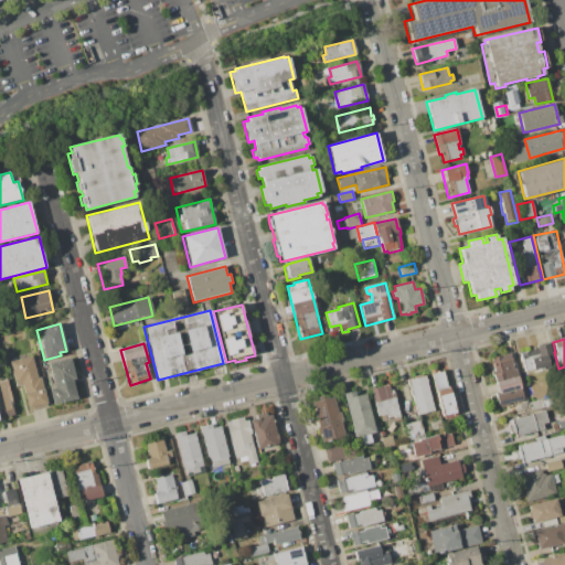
[(520,352),(544,345),(551,370),(545,371),(545,370),(534,372),(533,370),(525,372),(520,352)]
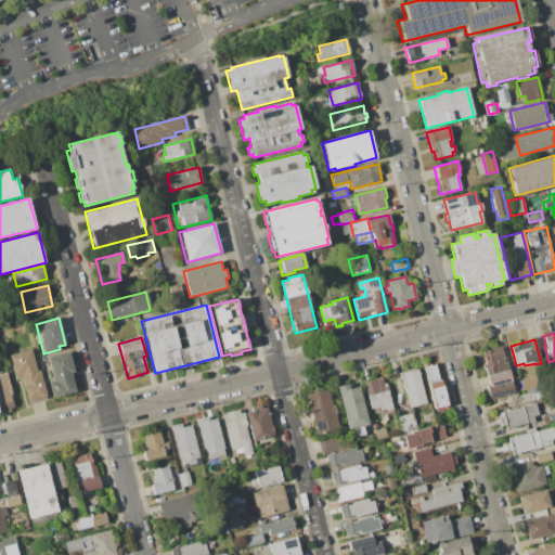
[(482,351),(487,368),(486,369),(490,384),(486,385),(490,400),(515,394),(507,362),(505,362),(501,347),(482,351)]
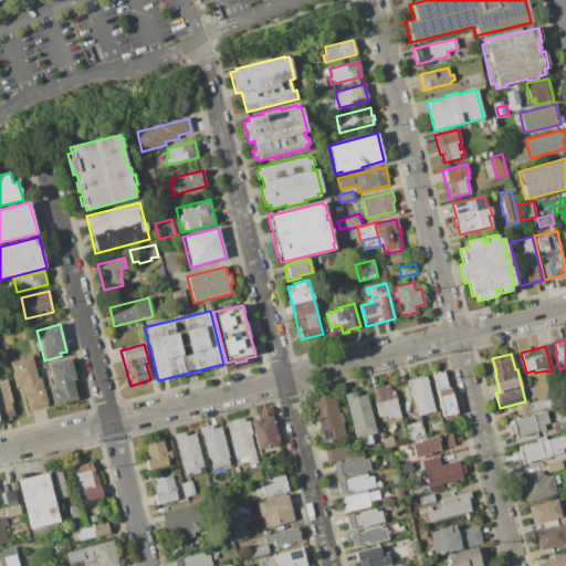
[(10,363),(31,357),(38,379),(41,378),(48,406),(29,410),(22,385),(17,387),(10,363)]
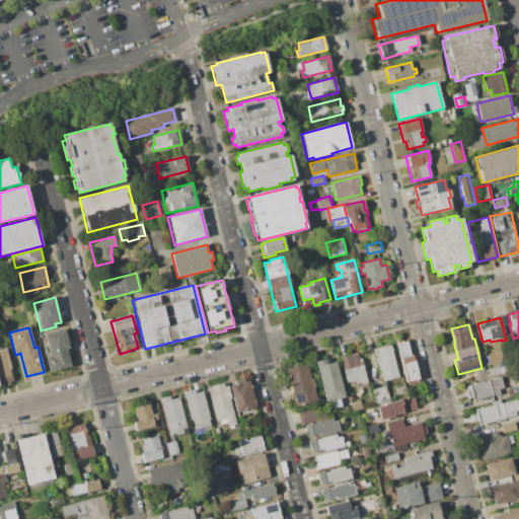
[(50,372),(47,359),(52,357),(46,335),(65,329),(70,349),(67,350),(72,367),(50,372)]
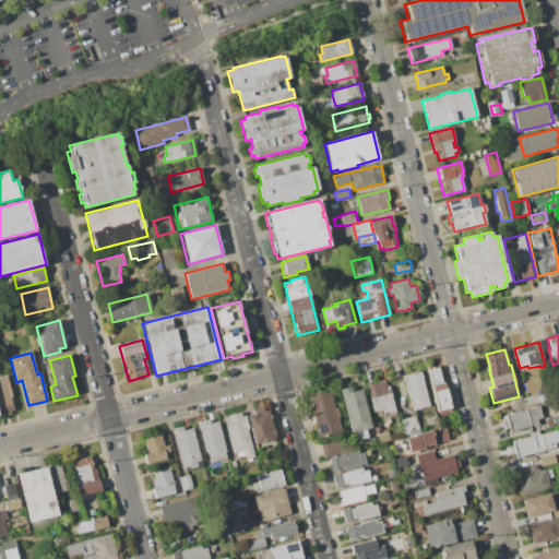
[(426,366),(432,365),(433,369),(440,367),(451,411),(439,414),(426,366)]
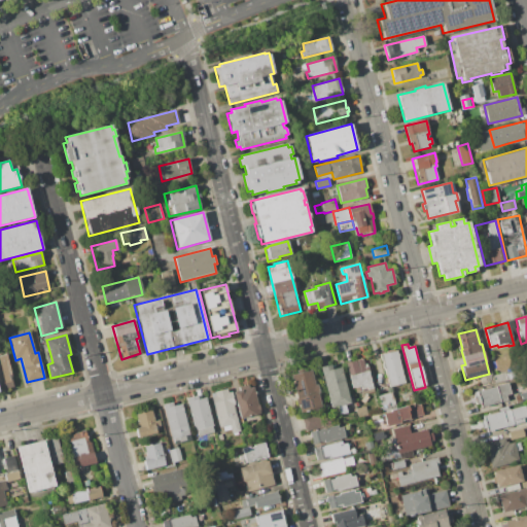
[(380,354),(383,370),(385,369),(389,387),(405,383),(396,350),(380,354)]
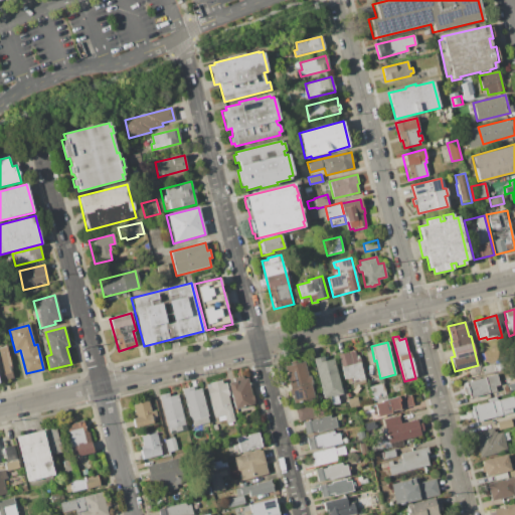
[(0,347),(6,346),(11,365),(8,366),(11,377),(0,380),(0,347)]
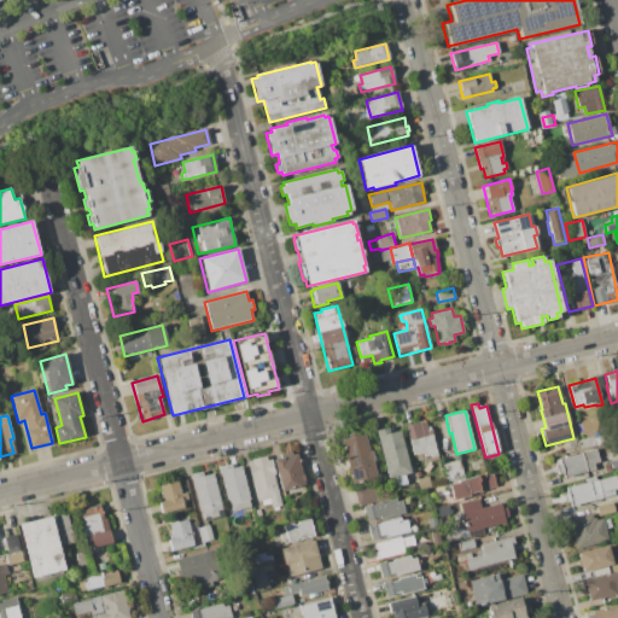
[(403,426),(412,461),(423,459),(424,462),(439,459),(430,420),(403,426)]
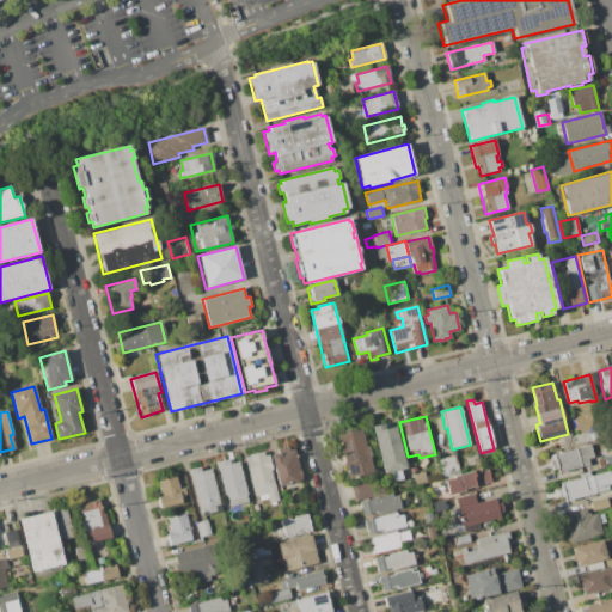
[(373,429),(374,428),(373,426),(384,423),(384,426),(395,423),(407,467),(401,469),(403,479),(387,483),(373,429)]
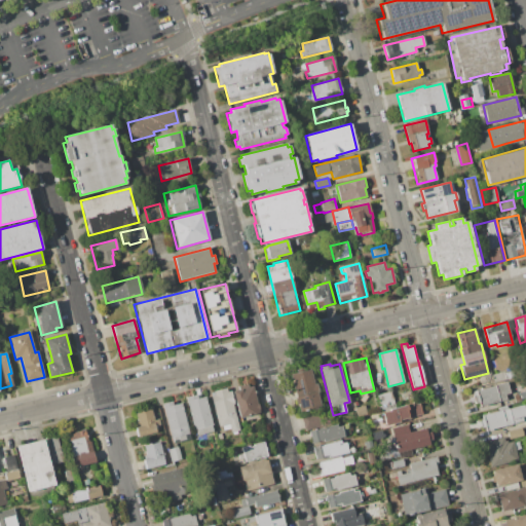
[(291,374),(296,373),(295,370),(303,368),(303,371),(313,368),(320,390),(317,391),(321,407),(300,412),(298,404),(295,404),(294,397),(296,397),(291,374)]
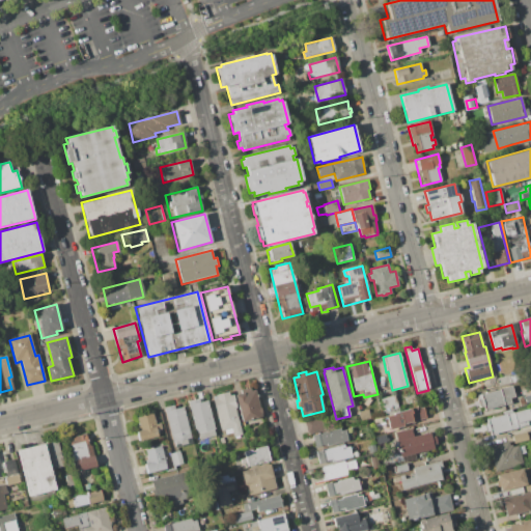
[(509,376),(519,373),(521,381),(499,387),(497,379),(509,374),(509,376)]
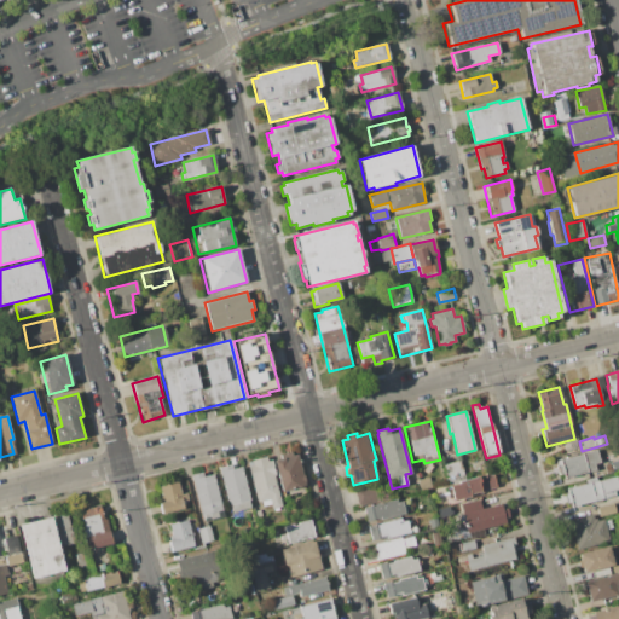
[(563,473),(560,474),(557,466),(561,464),(560,460),(566,458),(566,456),(577,453),(577,455),(597,450),(600,463),(595,464),(596,469),(565,478),(563,473)]
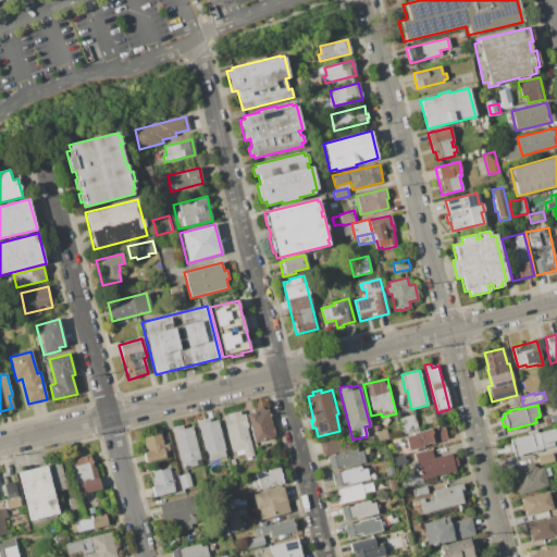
[(246,415),(254,443),(274,437),(268,409),(263,410),(262,407),(252,409),(252,413),(246,415)]
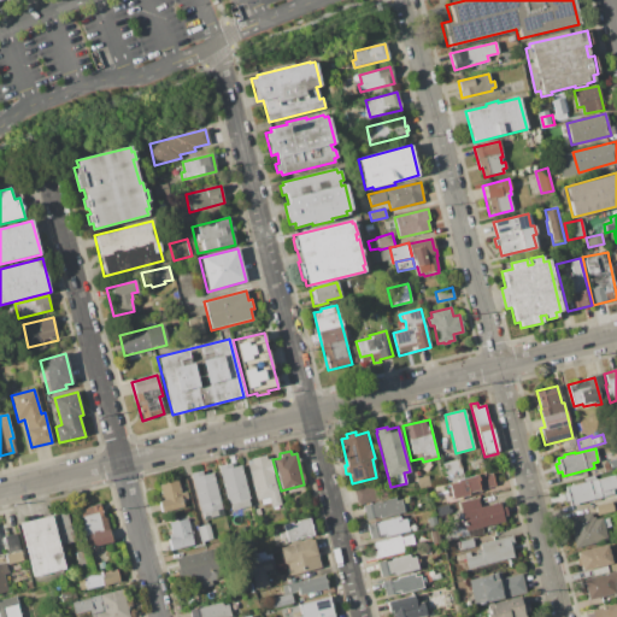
[(616,466),(609,470),(604,456),(616,452),(616,466)]
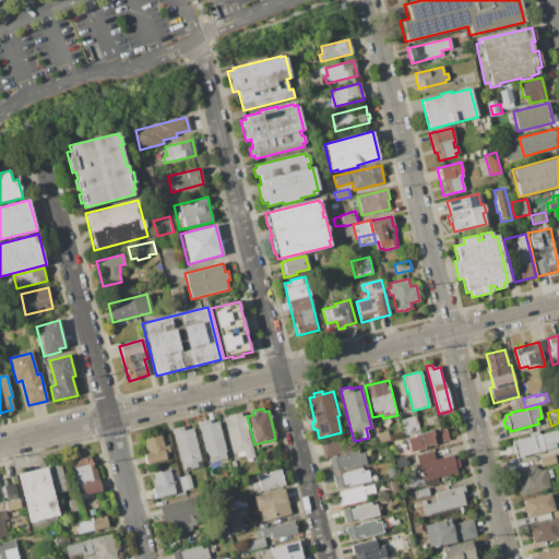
[(226,416),(240,413),(241,416),(245,415),(248,429),(247,430),(253,458),(245,460),(245,459),(239,460),(238,456),(234,459),(224,420),(227,420),(226,416)]
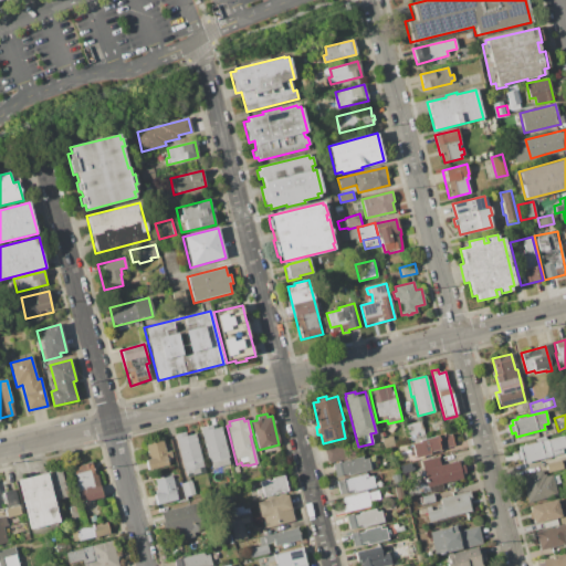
[(407,425),(421,420),(426,438),(419,440),(419,441),(411,443),(407,425)]
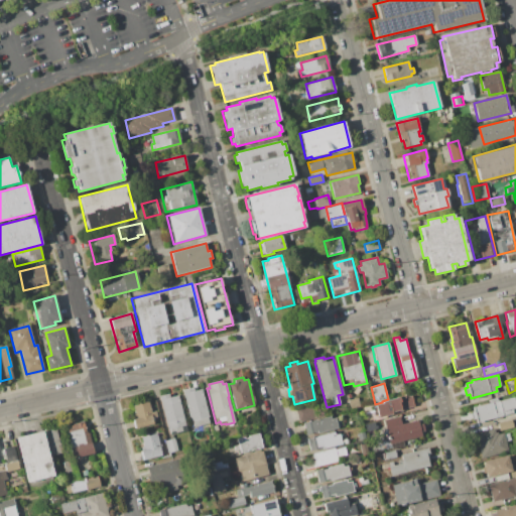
[(181,390),(189,421),(191,421),(192,426),(209,422),(201,389),(194,391),(192,387),(181,390)]
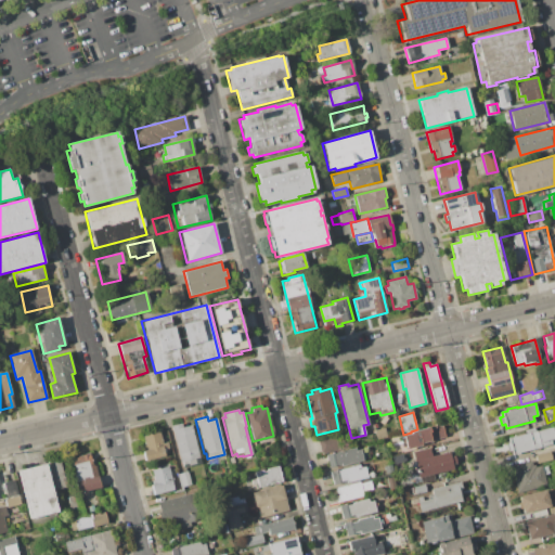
[(171,426),(180,462),(186,461),(188,465),(195,463),(194,459),(198,457),(191,425),(183,427),(182,423),(171,426)]
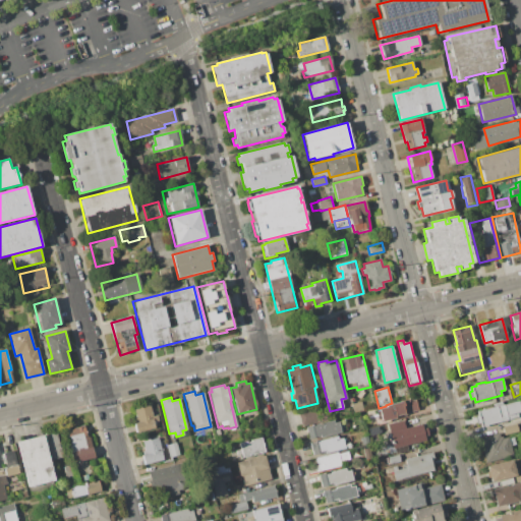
[(389,417),(389,415),(385,416),(383,409),(387,408),(386,406),(386,405),(392,403),(402,401),(402,402),(414,399),(417,410),(389,417)]
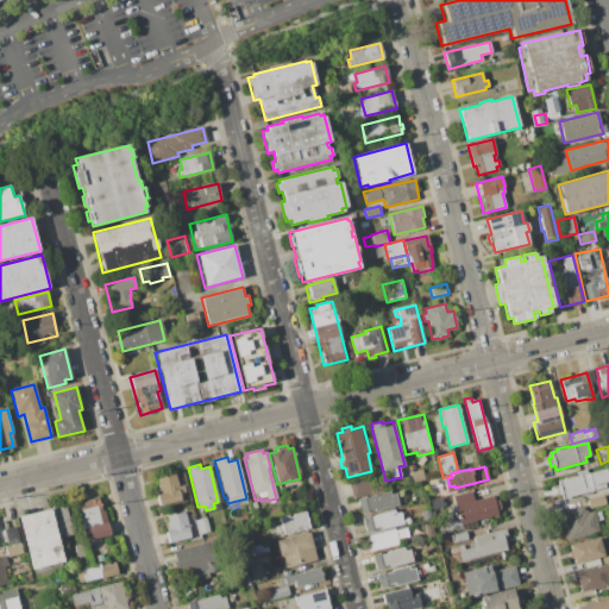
[(422,469),(426,479),(414,483),(412,471),(422,469)]
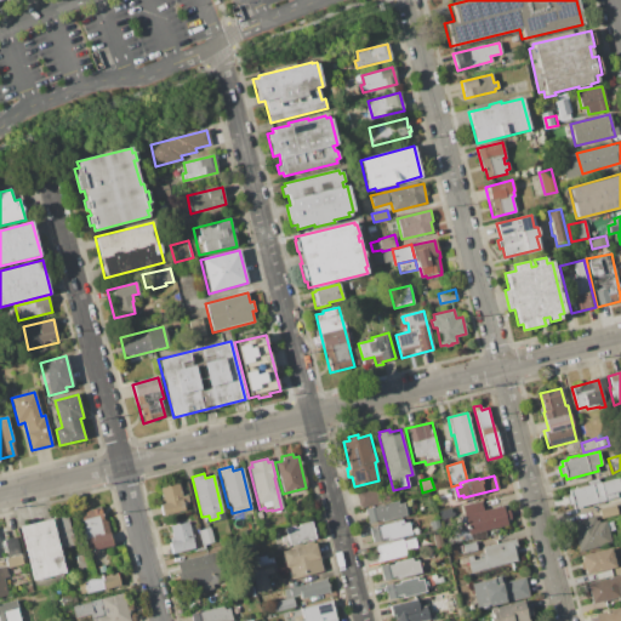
[(567,496),(571,495),(569,489),(575,488),(575,486),(586,483),(587,485),(588,484),(587,482),(598,478),(599,482),(613,478),(613,479),(617,478),(620,490),(616,493),(617,497),(575,508),(574,505),(569,506),(567,496)]
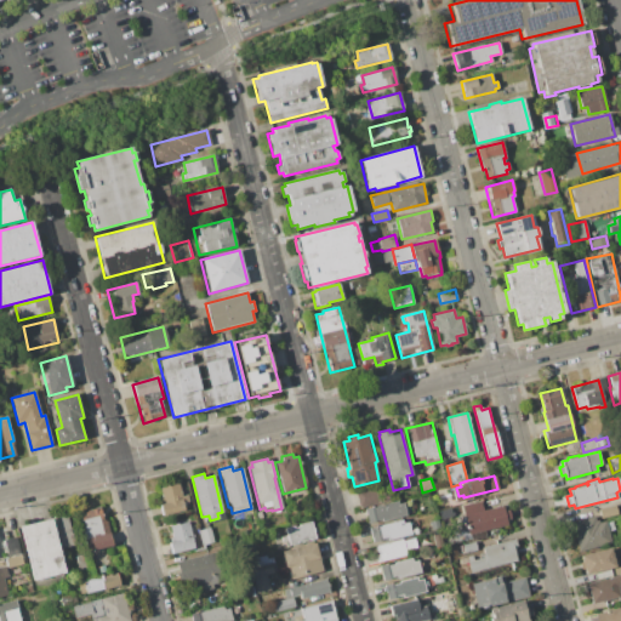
[(160,489),(178,484),(182,496),(187,495),(188,501),(183,502),(184,511),(163,517),(160,505),(164,505),(160,489)]
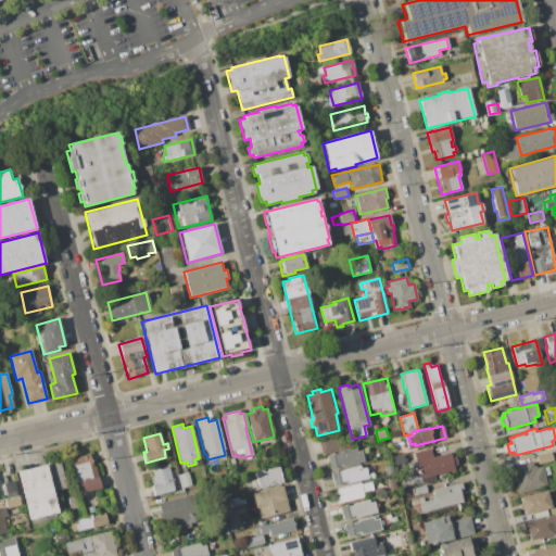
[(318,439),(340,433),(344,450),(321,455),(318,439)]
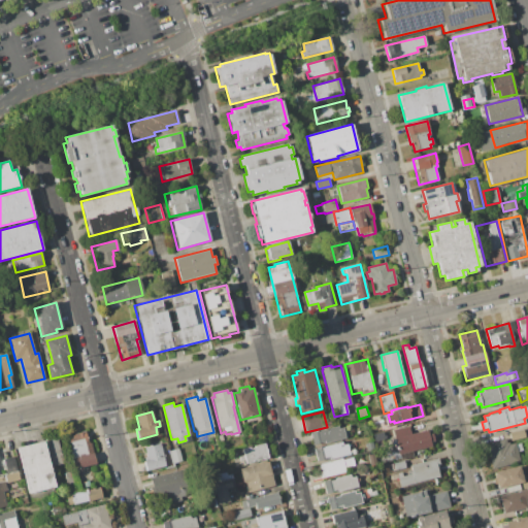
[(385,423),(386,430),(372,433),(370,426),(385,423)]
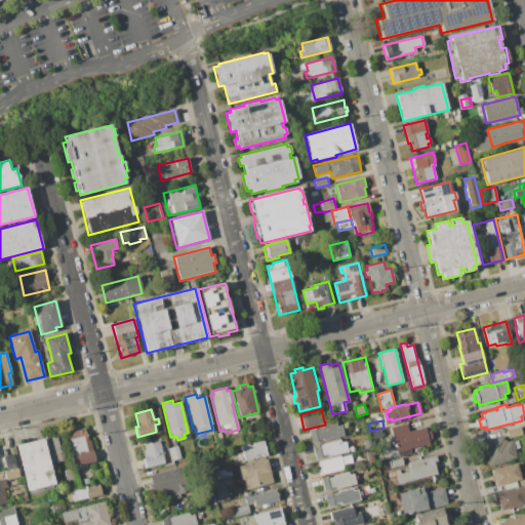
[(428,440),(429,444),(397,452),(395,442),(390,443),(389,437),(393,436),(391,427),(406,422),(408,431),(425,427),(426,432),(430,431),(432,439),(428,440)]
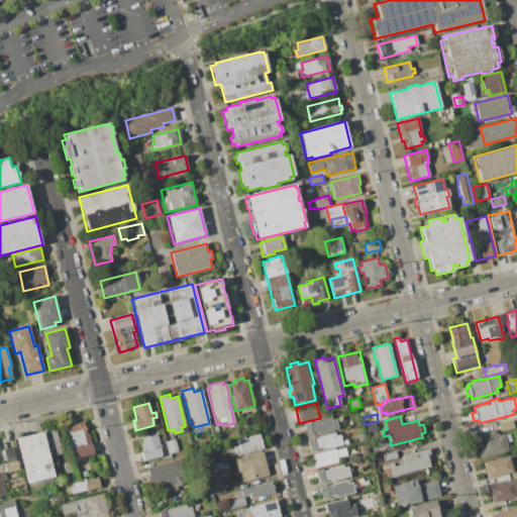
[(344,426),(338,428),(338,429),(318,434),(317,433),(307,435),(304,423),(330,417),(331,419),(342,417),(343,419),(344,418),(345,424),(344,424),(344,426)]
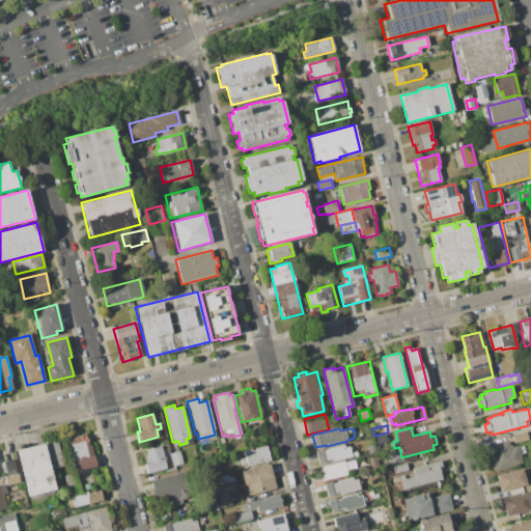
[(512,435),(526,431),(528,440),(514,443),(512,435)]
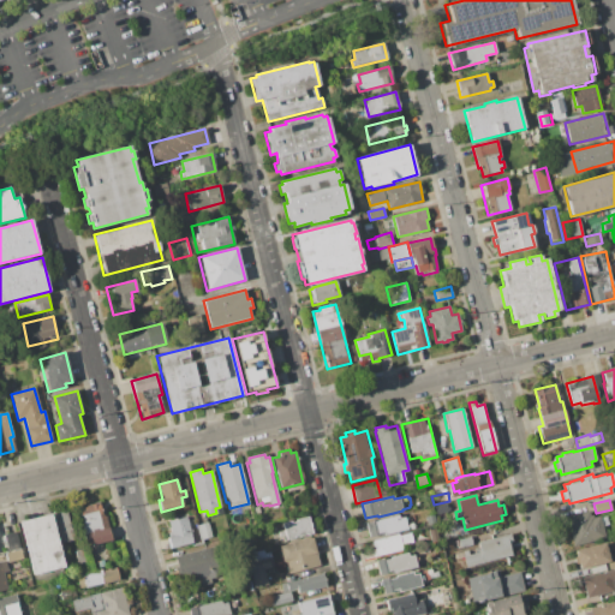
[(78,508),(100,502),(103,515),(106,515),(113,541),(88,547),(78,508)]
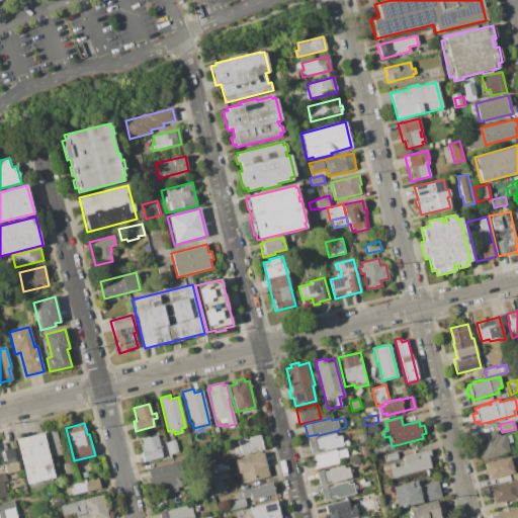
[(46,433),(56,430),(63,454),(52,457),(46,433)]
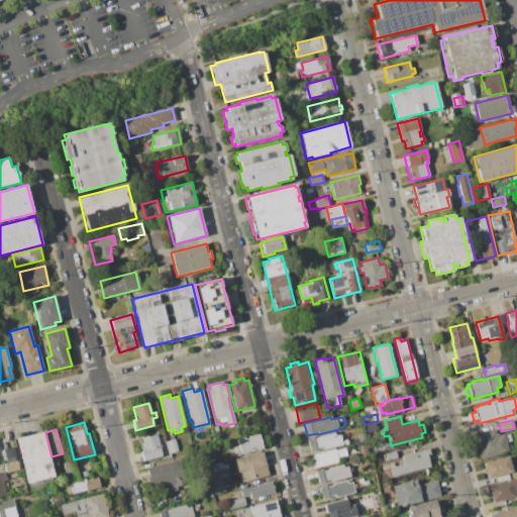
[(503,439),(498,441),(501,454),(483,459),(476,434),(495,429),(496,433),(501,431),(503,439)]
